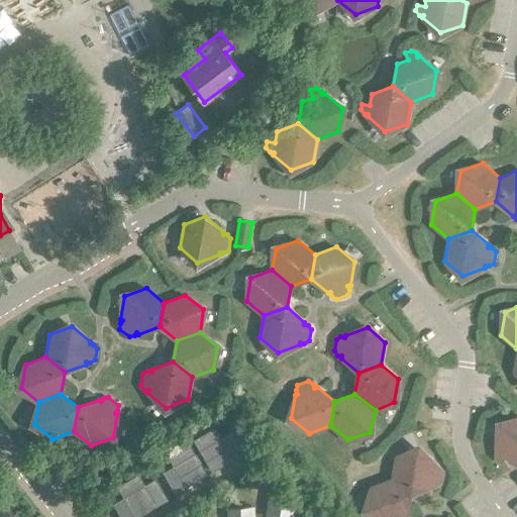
[(516,461),(516,418),(500,424),(496,447),(497,449),(495,451),(495,457),(500,461),(505,455),(514,462),(516,461)]
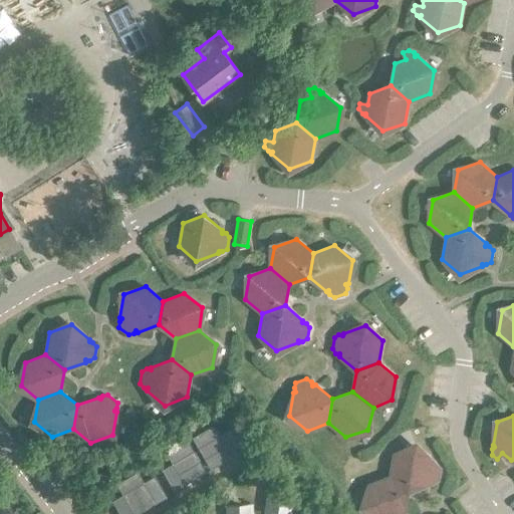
[(193,436),(212,468),(243,450),(231,429),(220,435),(214,424),(193,436)]
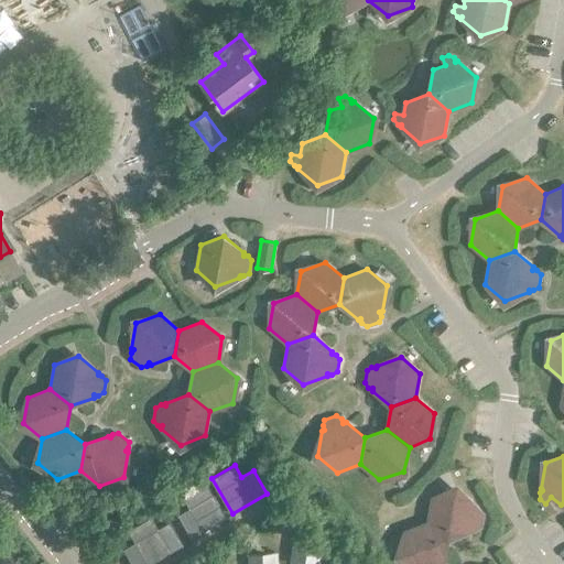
[(192,537),(226,517),(205,481),(183,496),(190,507),(179,513),(192,537)]
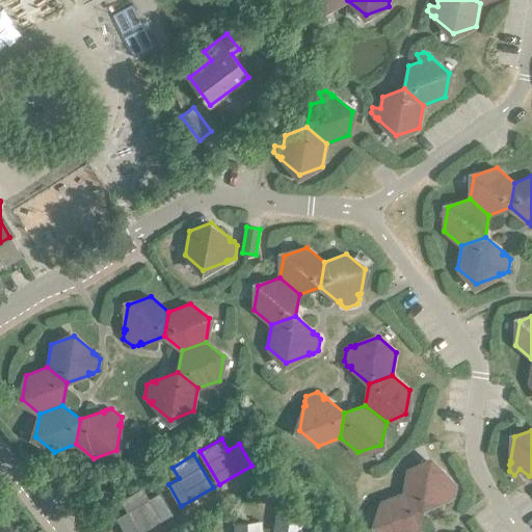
[(407,470),(403,493),(423,508),(445,501),(445,498),(449,499),(454,497),(456,484),(452,480),(448,479),(449,477),(430,461),(407,470)]
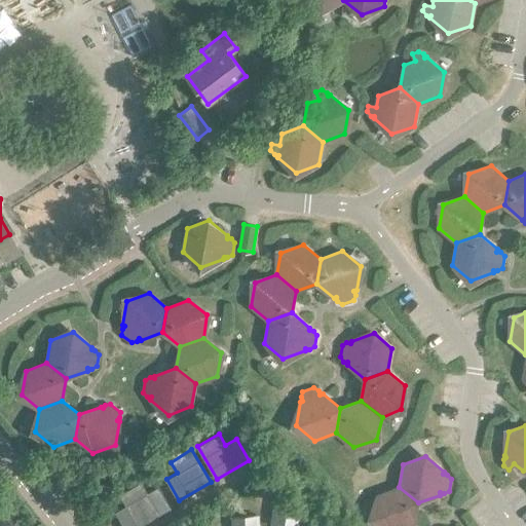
[(373,519),(381,525),(410,525),(414,525),(418,502),(399,487),(377,495),(373,519)]
